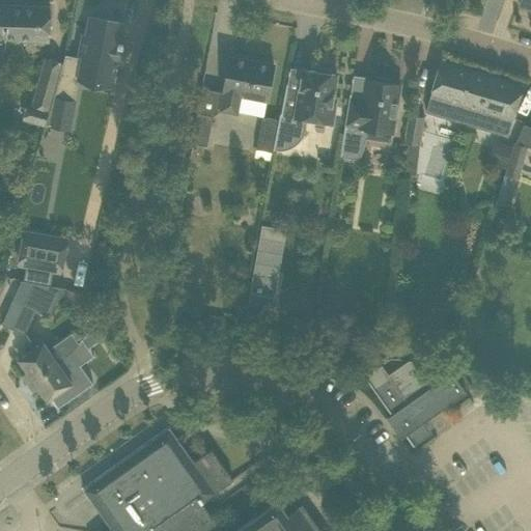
[(5,51),(19,51),(20,40),(50,42),(51,6),(6,5),(5,51)]
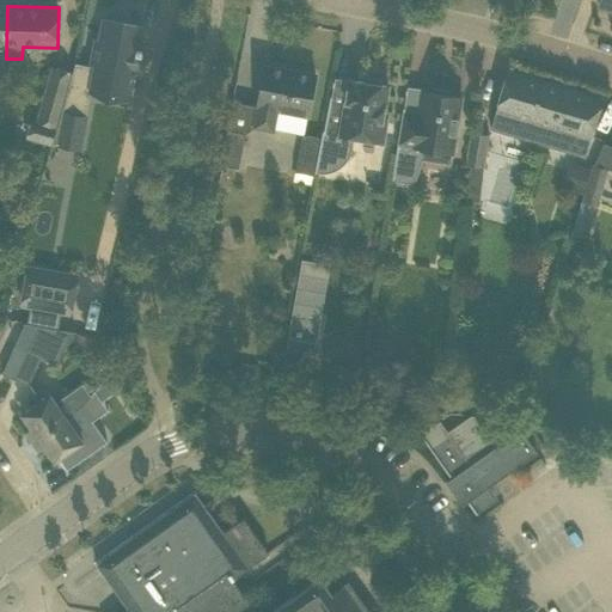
[(77,63),(61,112),(78,115),(84,89),(128,97),(130,85),(134,86),(141,49),(138,48),(141,26),(111,20),(103,19),(99,41),(95,40),(91,62),(95,62),(95,66),(77,63)]
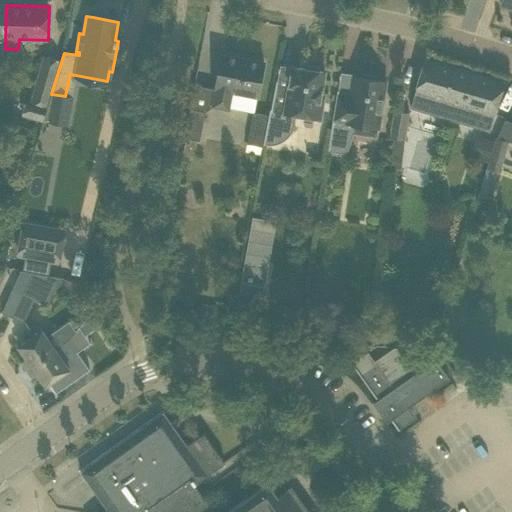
[(222,54),(212,105),(229,109),(229,107),(254,112),(264,62),(222,54)]
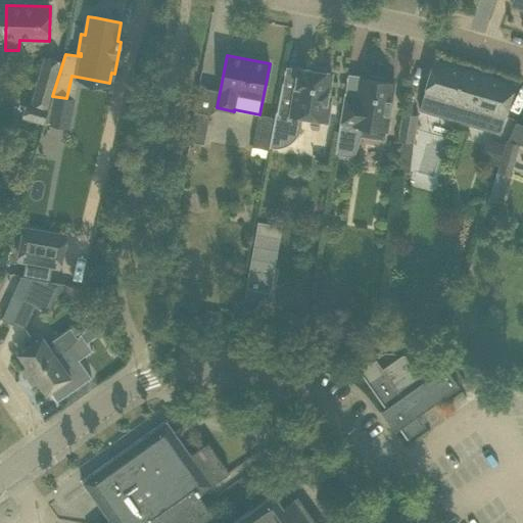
[(43,125),(61,62),(46,57),(32,105),(28,104),(22,119),(43,125)]
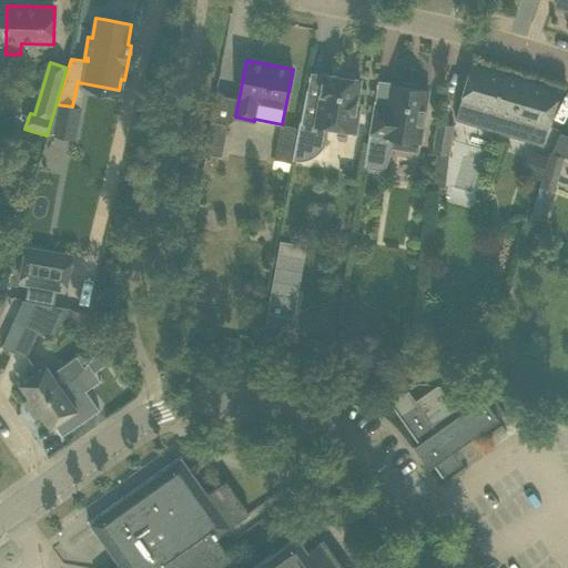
[(455,119),(487,129),(525,140),(530,123),(548,129),(559,91),(472,64),(459,103),(455,119)]
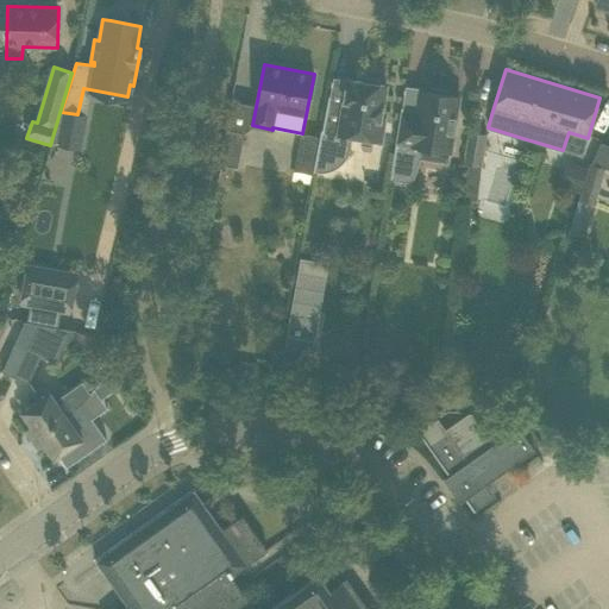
[(321,130),(320,137),(321,137),(315,168),(316,168),(319,169),(322,169),(326,168),(330,168),(332,167),(336,165),(338,163),(340,161),(343,159),(345,156),(346,154),(349,150),(349,148),(350,144),(350,140),(350,138),(350,136),(381,140),(384,120),(381,119),(387,86),(378,85),(380,81),(375,79),(370,79),(364,79),(364,82),(356,81),(353,93),(346,92),(347,90),(345,90),(343,102),(330,100),(331,95),(328,95),(322,130),(321,130)]
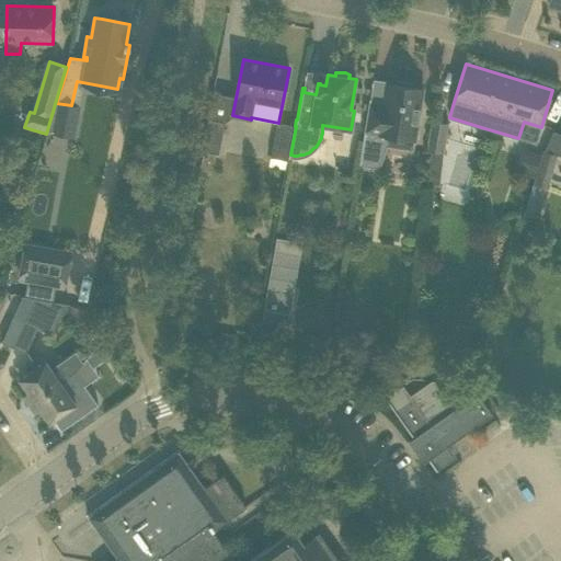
[(389,136),(414,140),(423,89),(411,87),(412,84),(399,82),(398,86),(395,84),(392,98),(386,96),(385,96),(384,105),(370,103),(370,99),(369,99),(359,165),(361,165),(361,163),(378,167),(389,136)]
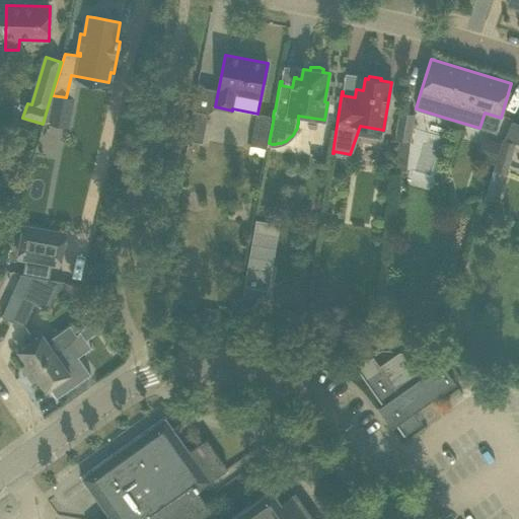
[(193,110),(187,139),(202,142),(208,114),(193,110)]
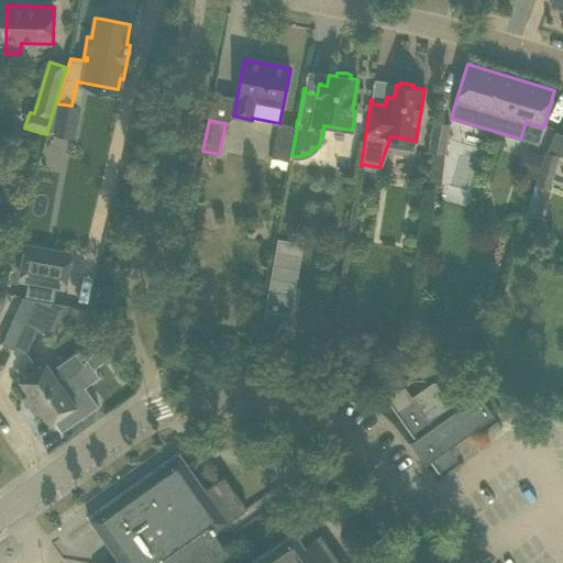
[(443,154),(445,154),(450,123),(433,121),(428,151),(432,152),(431,165),(441,167),(443,154)]
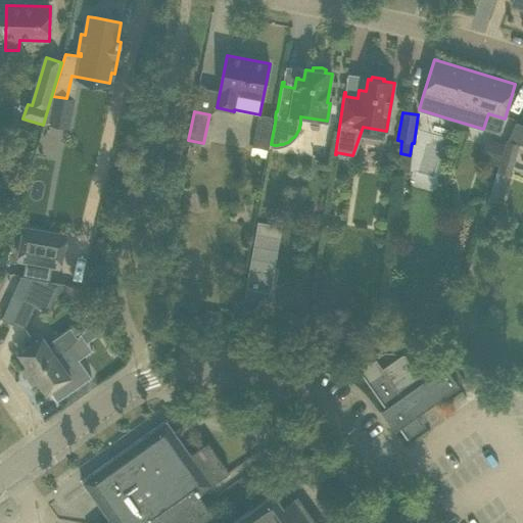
[(271,146),(272,144),(271,144),(276,117),(275,117),(258,114),(252,146),(269,149),(270,146),(271,146)]
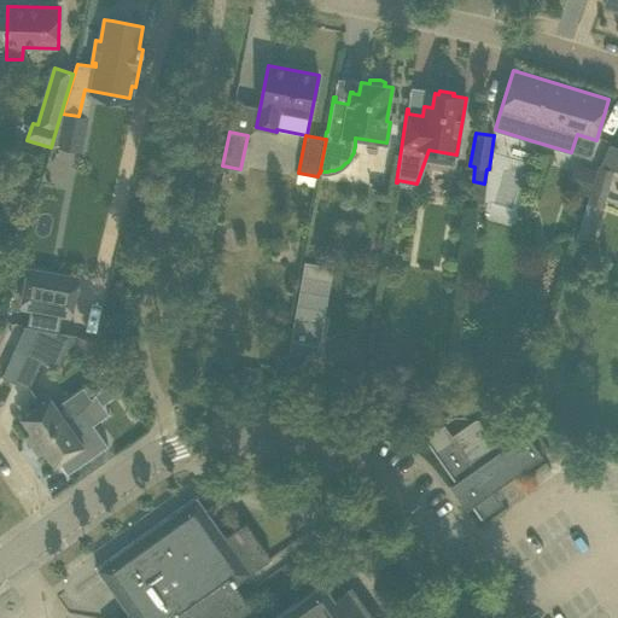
[(596,170),(589,196),(577,235),(592,239),(601,208),(604,208),(614,170),(599,164),(596,170)]
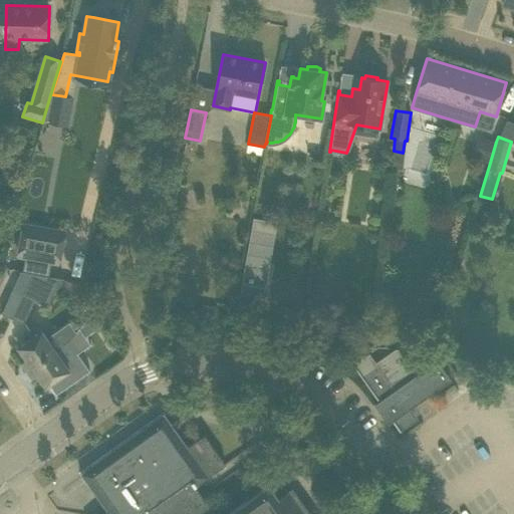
[(21,230),(16,256),(25,258),(51,263),(59,265),(64,239),(21,230)]
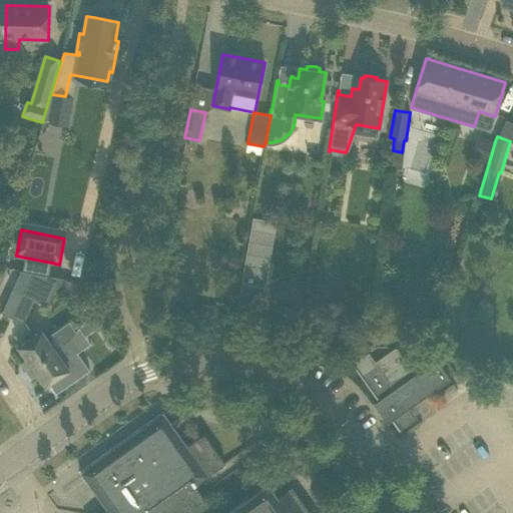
[(244,265),(241,283),(266,287),(269,269),(244,265)]
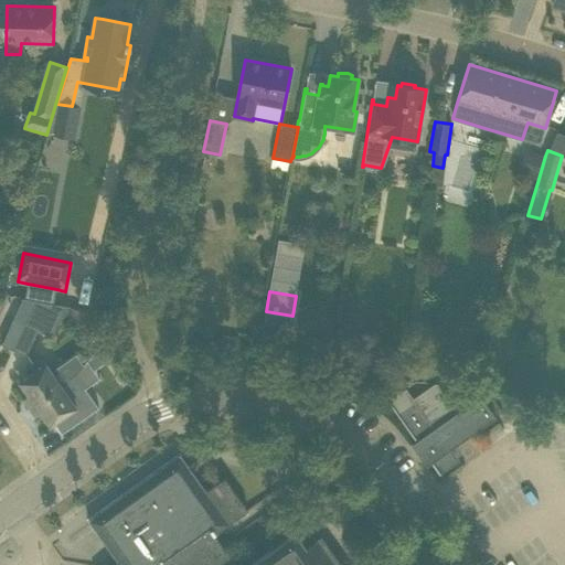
[(2,344),(13,350),(36,300),(9,296),(2,311),(14,317),(2,344)]
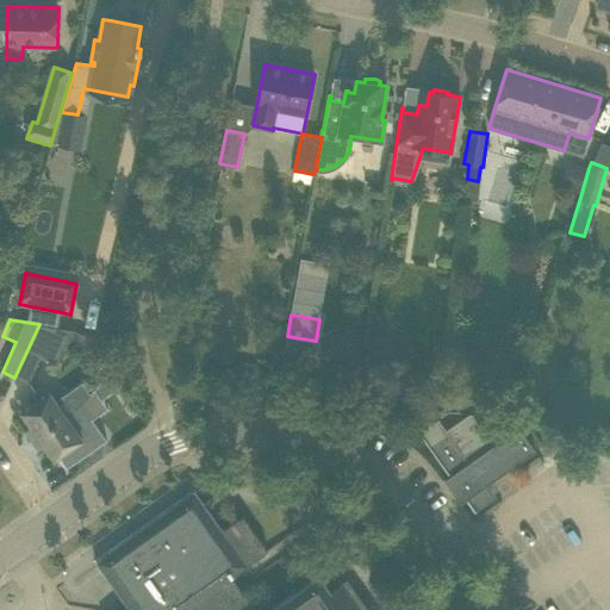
[(14,378),(29,384),(42,356),(54,361),(75,331),(39,324),(14,378)]
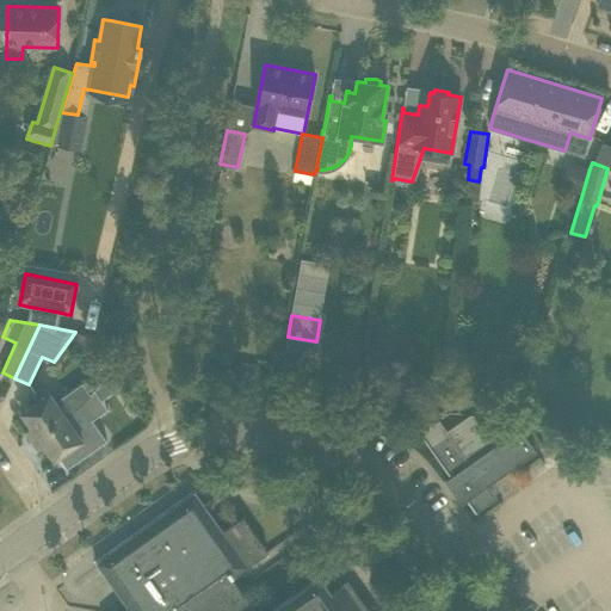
[(113,369),(94,390),(102,400),(122,386),(113,369)]
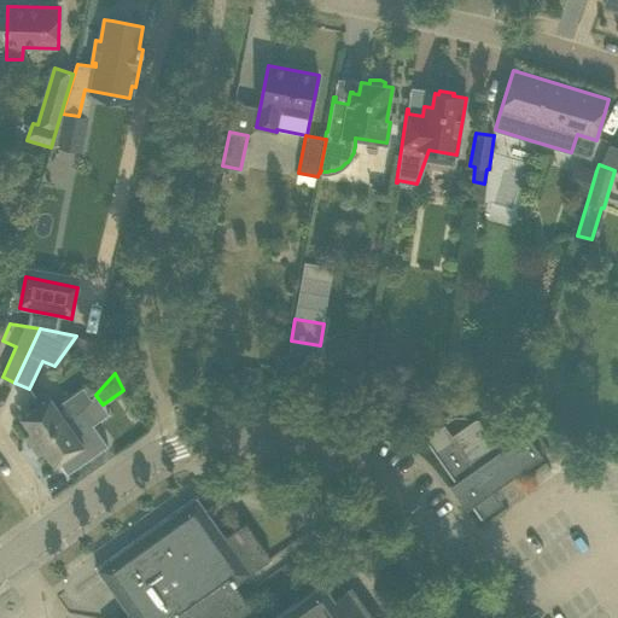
[(33,445),(68,421),(45,390),(31,400),(38,407),(22,418),(31,432),(25,436),(33,445)]
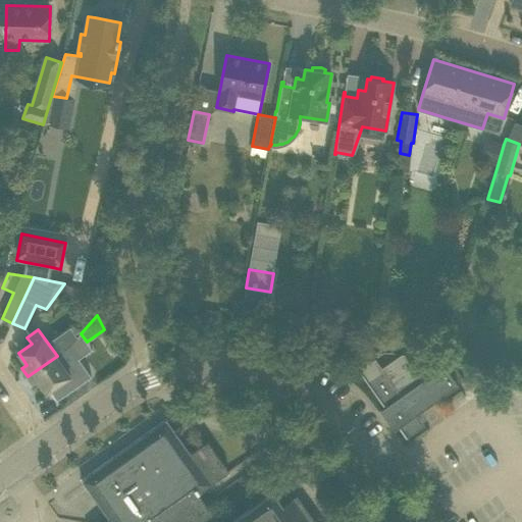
[(28,376),(34,384),(39,381),(47,393),(56,386),(63,396),(86,380),(72,363),(76,360),(68,348),(57,356),(28,376)]
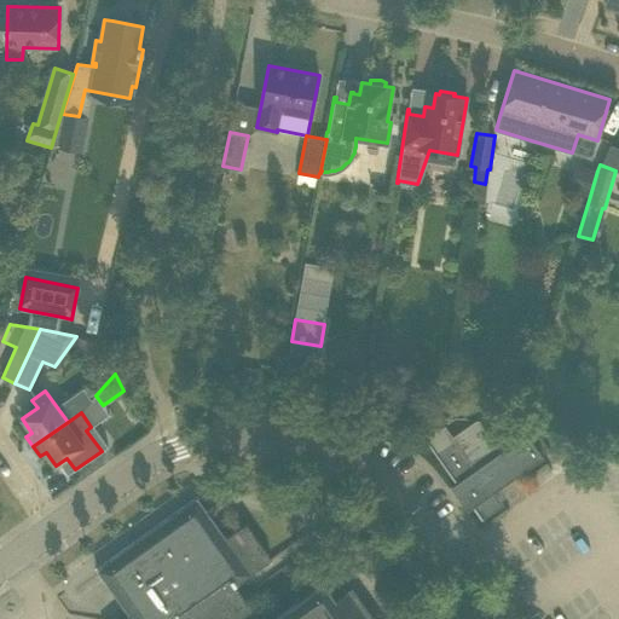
[(501,437),(491,422),(475,421),(453,437),(445,426),(426,439),(456,482),(451,486),(468,510),(473,507),(482,520),(484,519),(481,516),(499,503),(492,493),(543,457),(520,423),(501,437)]
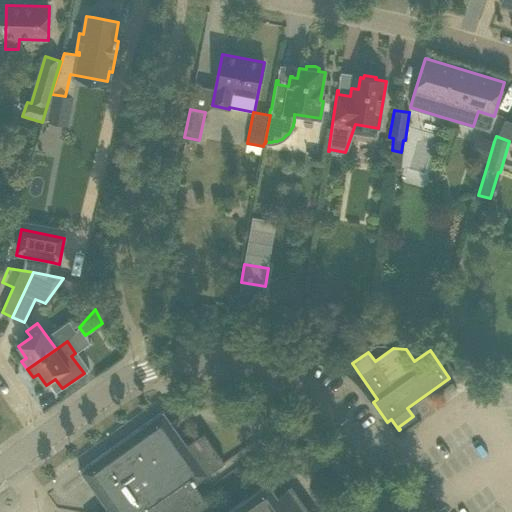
[(309,511),(291,486),(278,495),(268,481),(224,511),(214,511),(194,484),(225,463),(204,433),(187,445),(163,412),(80,471),(106,508),(101,511),(309,511)]
